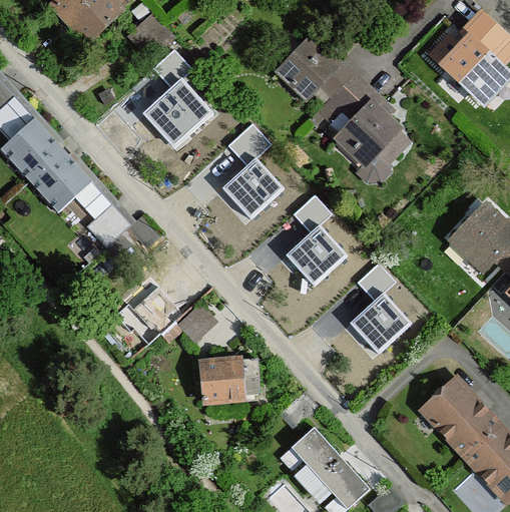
[(54,0),(50,4),(85,42),(119,11),(108,0),(54,0)]
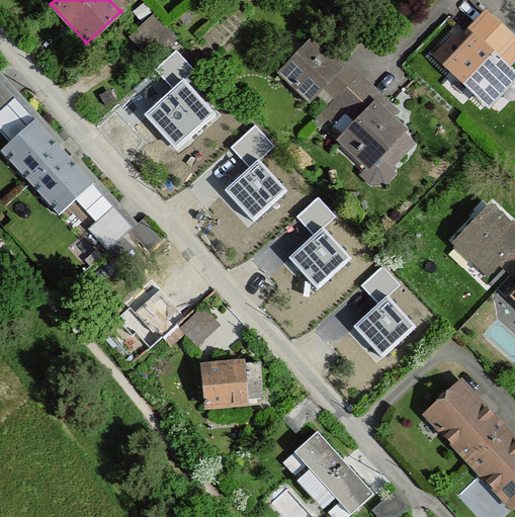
[(473,40),(492,57),(509,37),(485,14),(465,33),(473,40)]
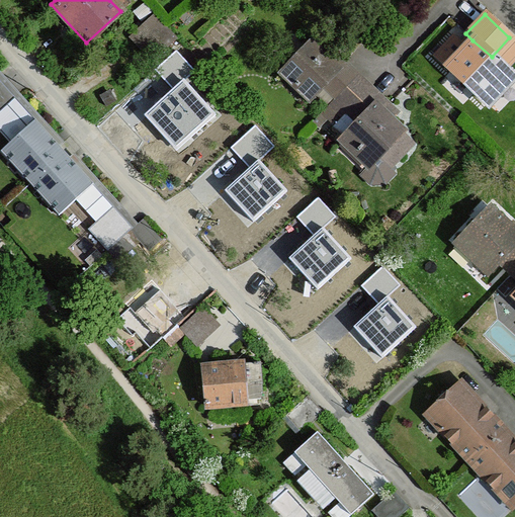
[(173,38),(152,16),(131,36),(151,59),(173,38)]
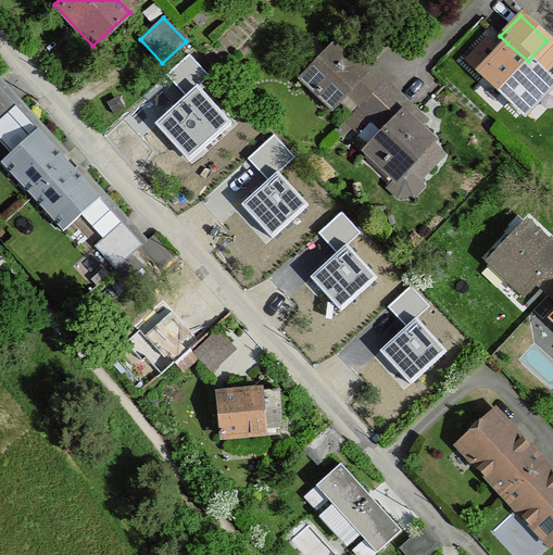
[(528,61),(507,43),(480,72),(516,106),(544,77),(528,61)]
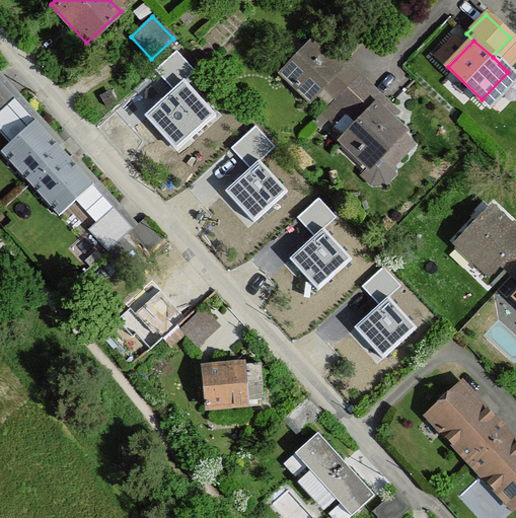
[(310,44),(277,78),(304,103),(318,88),(336,69),(310,44)]
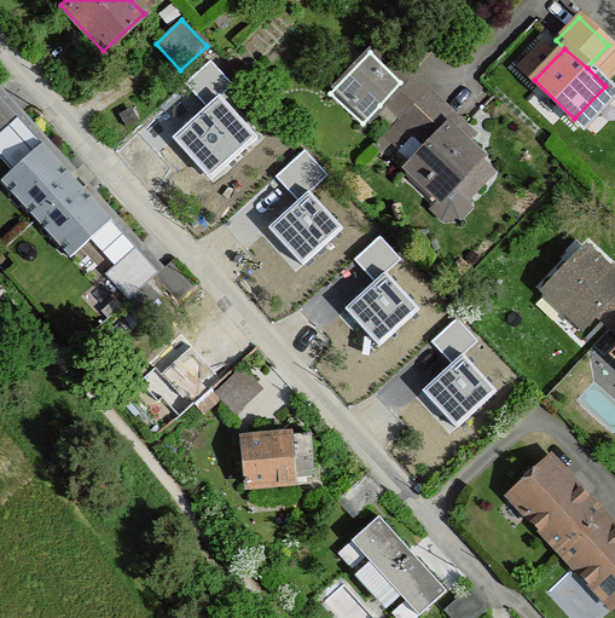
[(230,84),(209,59),(183,82),(204,107),(230,84)]
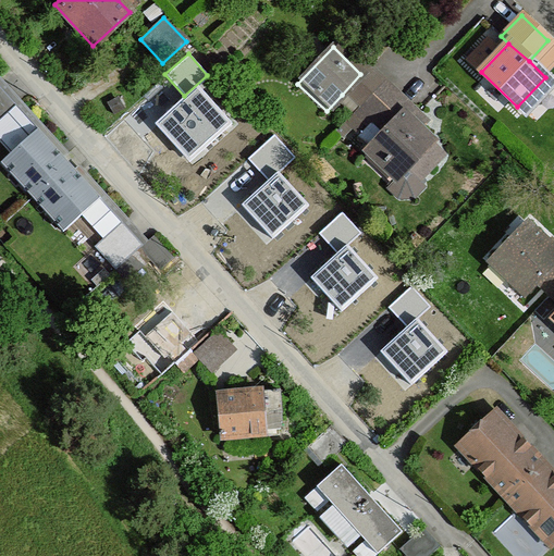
[(356,108),(383,79),(370,66),(369,65),(360,74),(342,95),(356,108)]
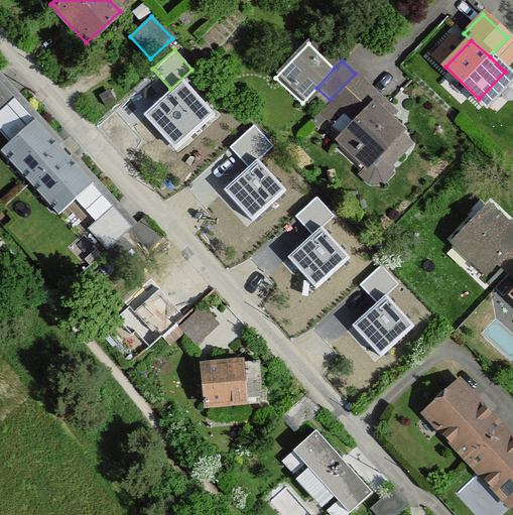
[(355,123),(372,105),(380,98),(355,74),(330,100),(355,123)]
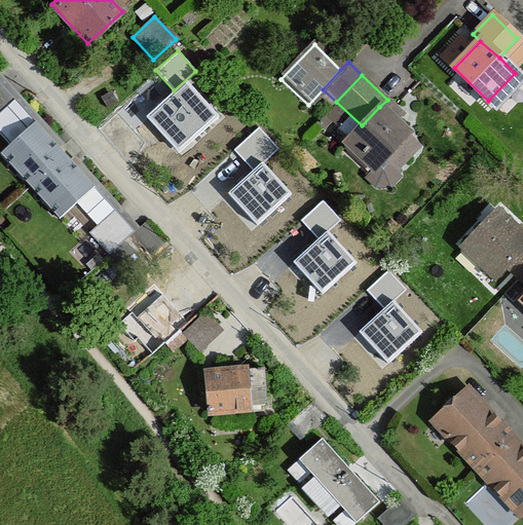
[(0,111),(14,99),(0,82),(0,111)]
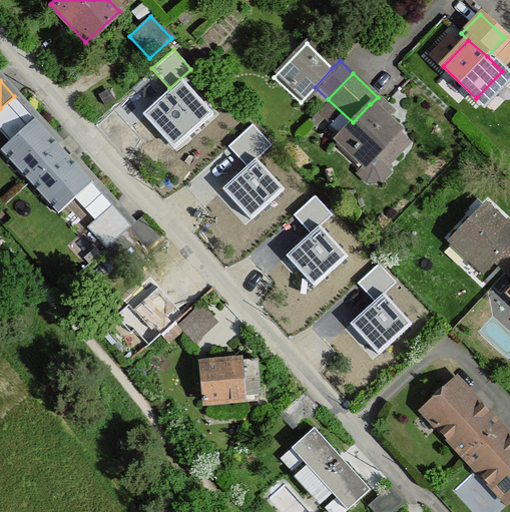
[(207,111),(179,81),(144,112),(172,143),(207,111)]
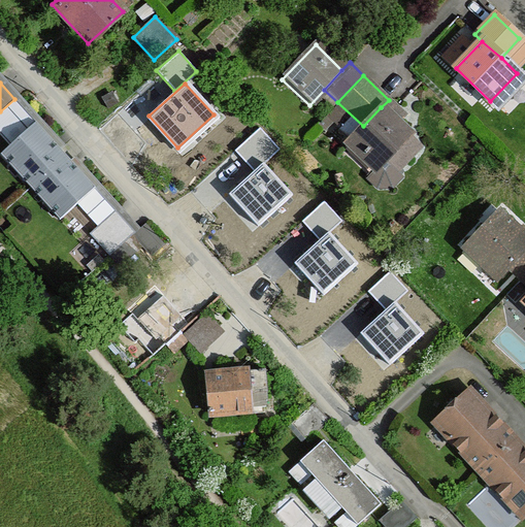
[(0,135),(9,145),(34,123),(14,99),(0,111),(0,135)]
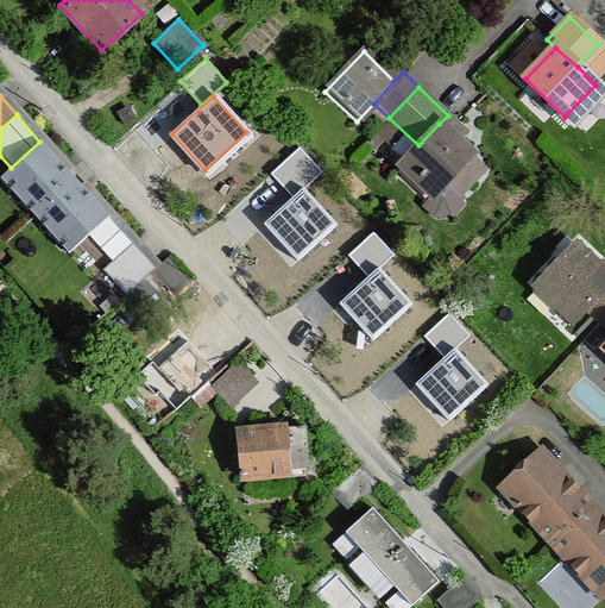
[(471,154),(439,124),(418,145),(403,163),(434,193),(442,185),(468,156),(471,154)]
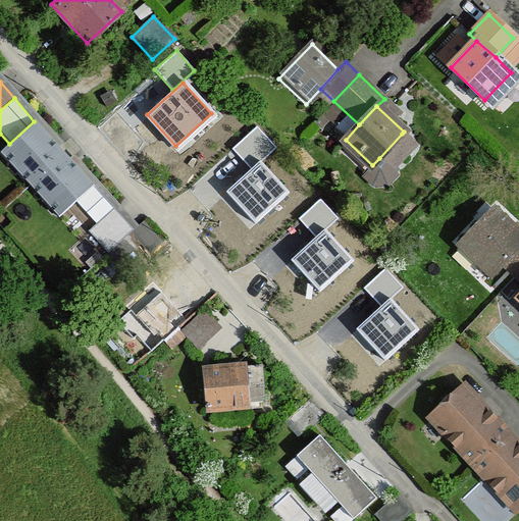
[(63,153),(34,121),(9,144),(0,152),(0,154),(29,185),(63,153)]
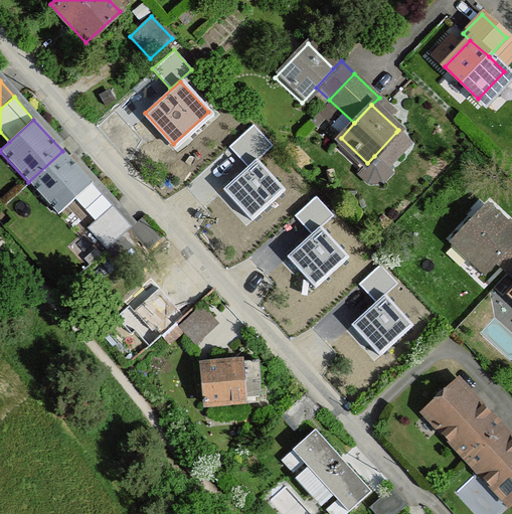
[(270,144),(251,126),(229,146),(246,165),(270,144)]
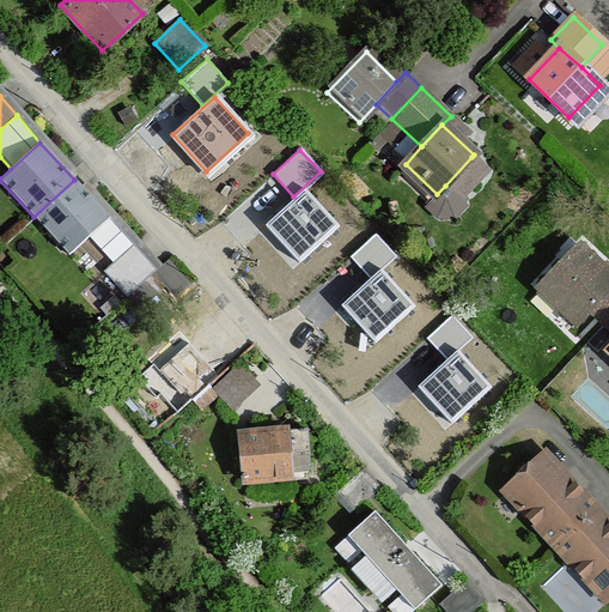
[(445,186),(460,198),(486,170),(472,157),(445,186)]
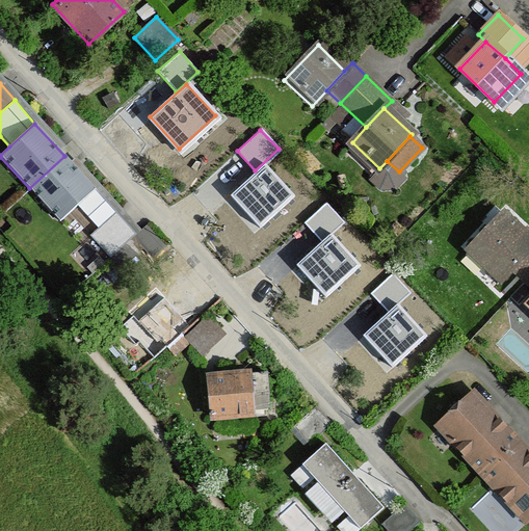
[(95,188),(64,156),(29,188),(59,221),(95,188)]
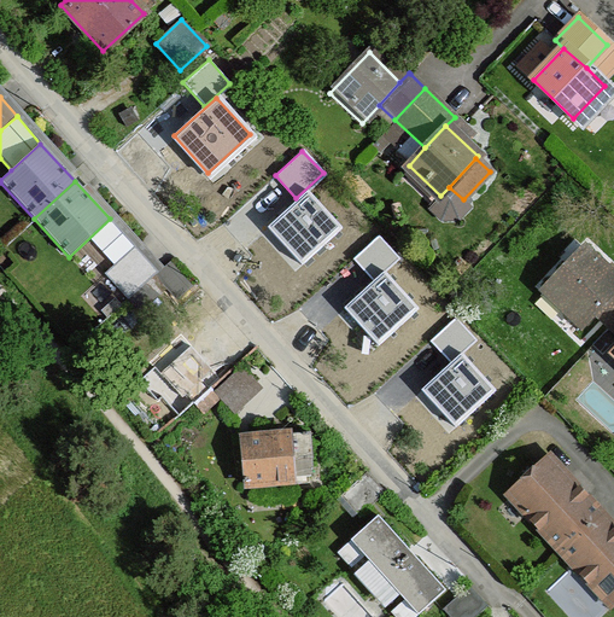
[(463,199),(449,187),(440,196),(430,208),(440,219),(456,219),(467,207),(461,202),(463,199)]
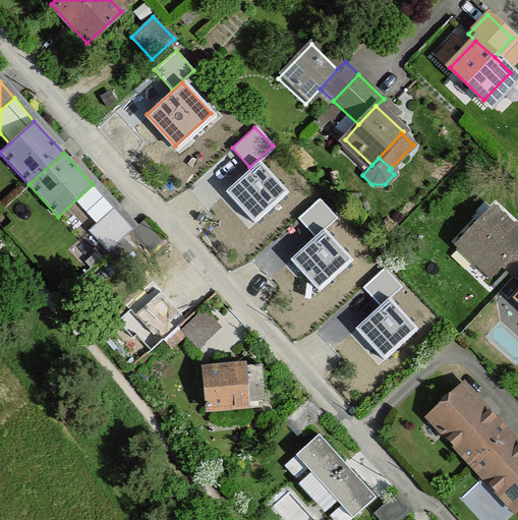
[(284,190),(256,161),(226,190),(252,220),(284,190)]
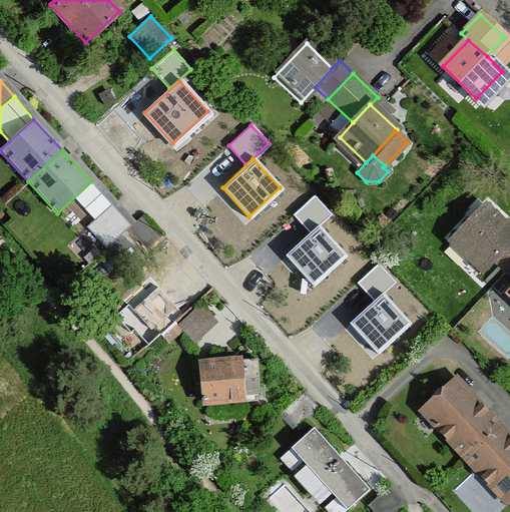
[(329,213),(314,195),(294,213),(309,231),(329,213)]
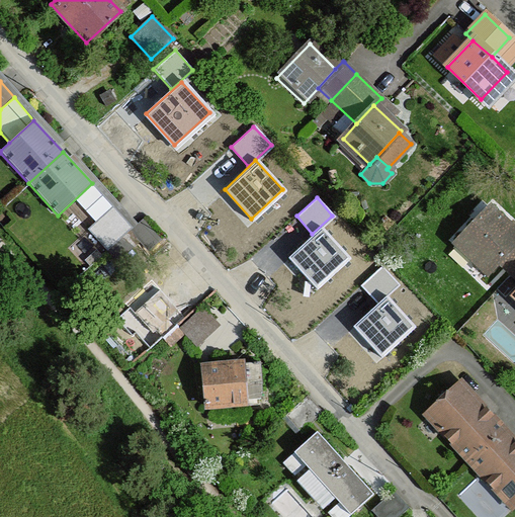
[(132,228),(111,206),(86,229),(106,251),(132,228)]
